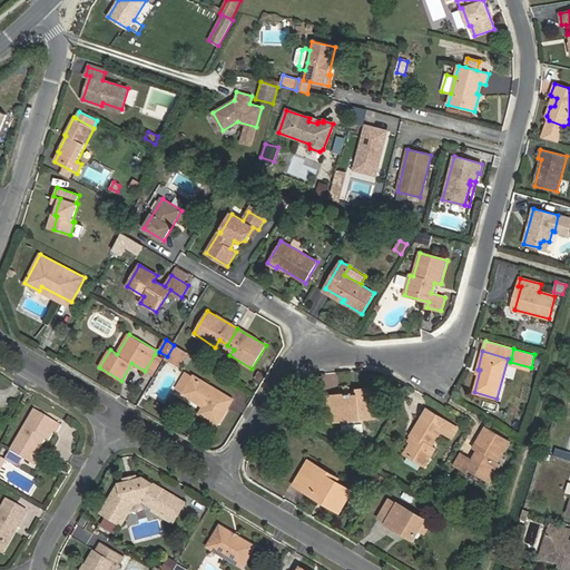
[(151,375),(161,359),(155,354),(145,371),(151,375)]
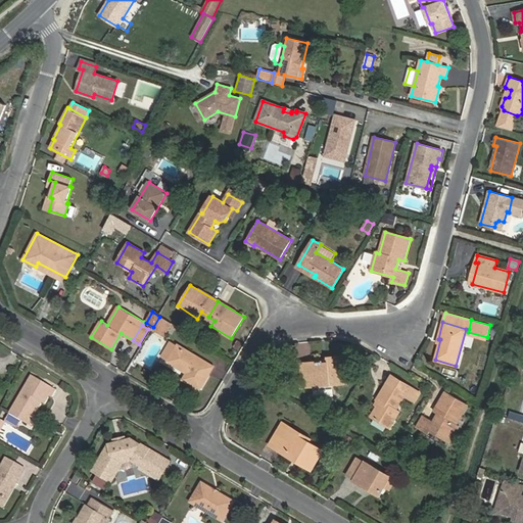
[(168,362),(187,373),(183,379),(200,389),(214,367),(178,344),(168,362)]
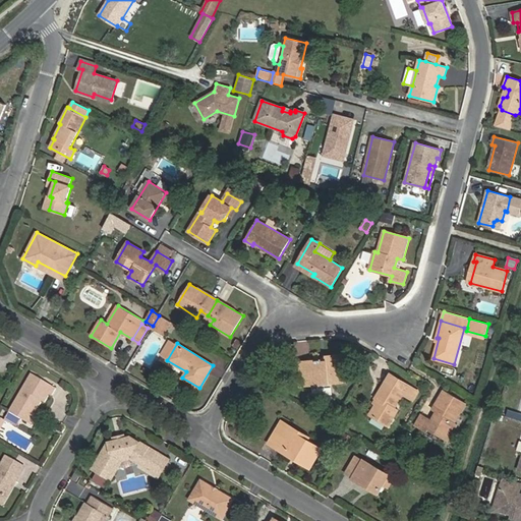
[(322,360),(300,362),(302,386),(345,382),(343,355),(326,356),(326,361),(322,362),(322,360)]
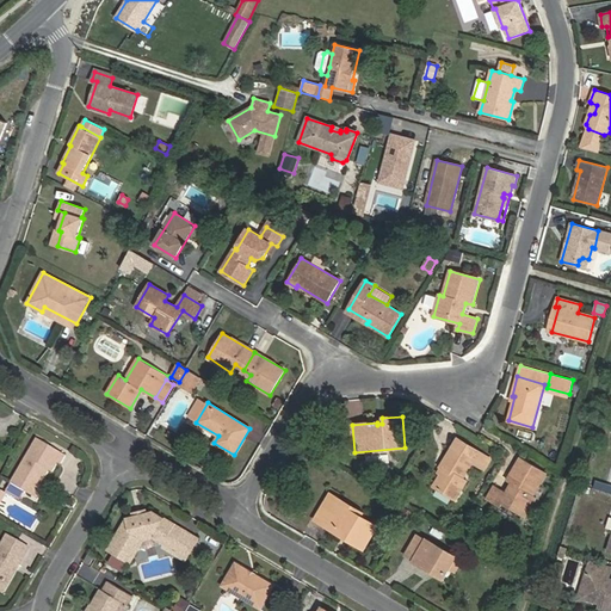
[(11,482),(35,497),(50,470),(54,473),(59,463),(62,464),(67,456),(37,438),(11,482)]
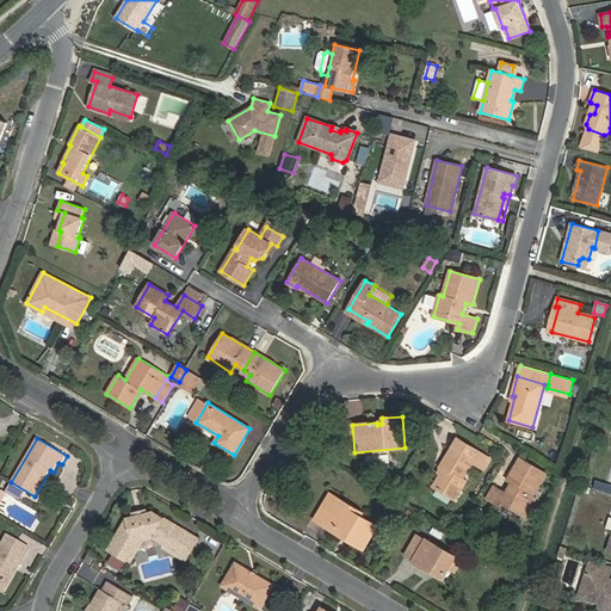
[(440,467),(444,469),(433,486),(456,499),(467,481),(463,479),(473,462),(483,469),(491,458),(457,438),(440,467)]
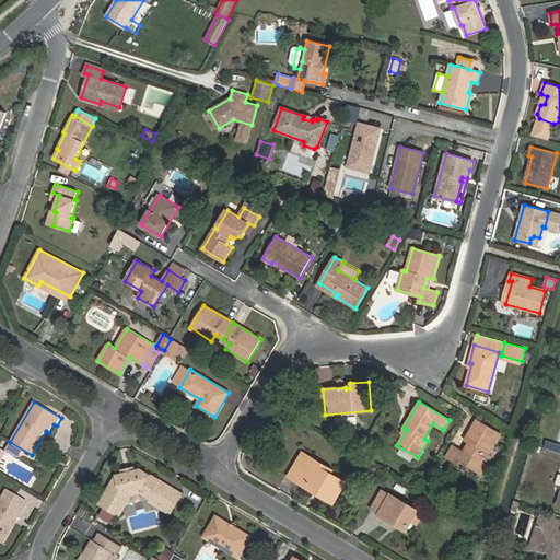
[(477,419),(465,441),(469,443),(465,451),(454,444),(446,457),(457,465),(459,462),(481,474),(492,456),(489,454),(501,433),(477,419)]
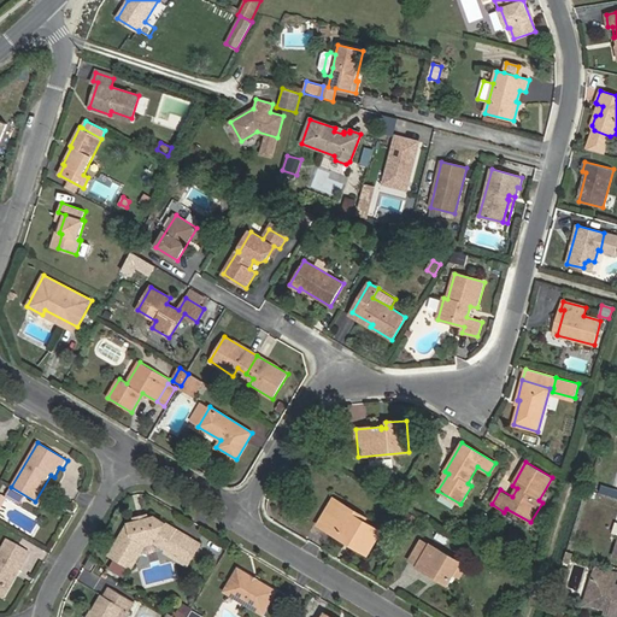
[(385,492),(393,497),(399,488),(389,483),(385,492)]
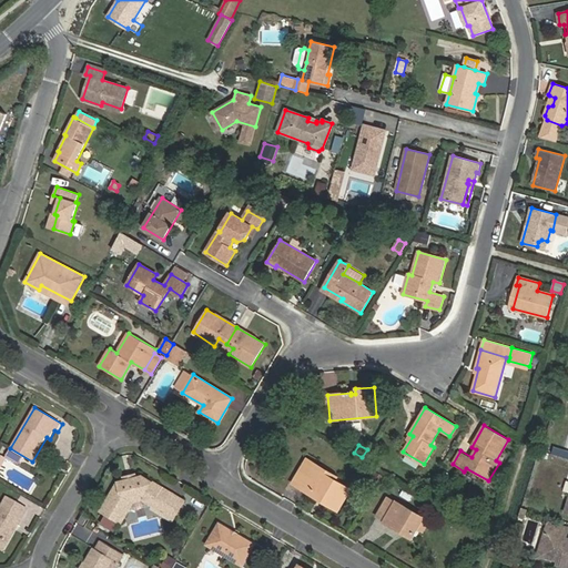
[(352,489),(305,462),(293,483),(318,498),(321,495),(331,500),(328,504),(338,510),(352,489)]
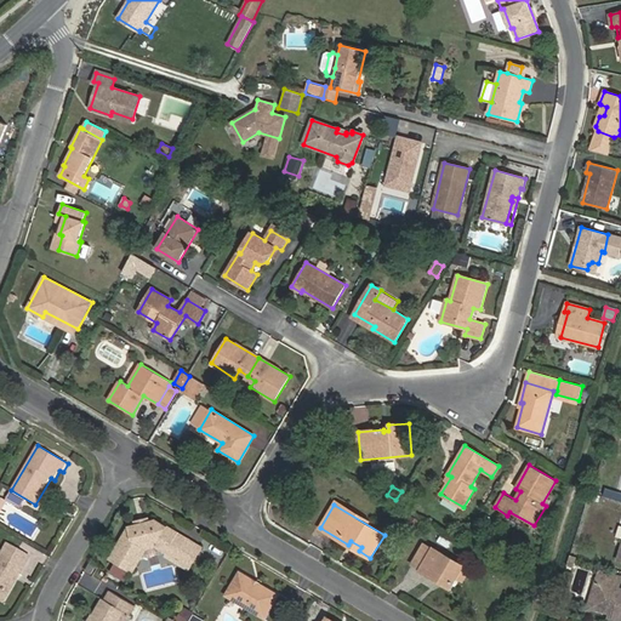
[(130,527),(110,559),(132,573),(147,547),(147,548),(155,546),(167,553),(178,534),(157,520),(152,522),(149,525),(138,528),(135,525),(130,527)]
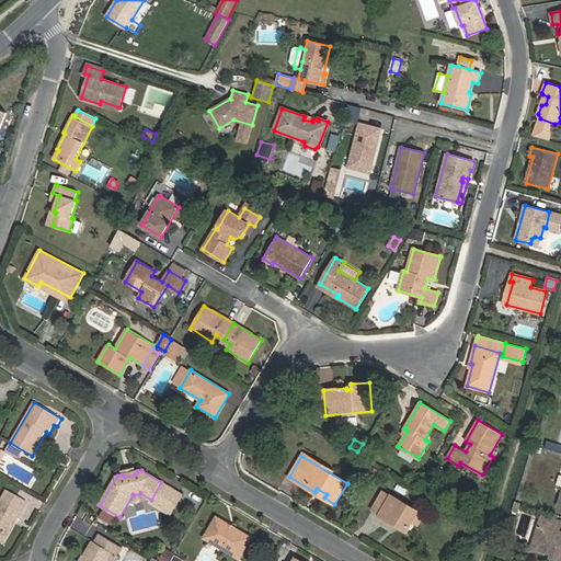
[(409,489),(392,479),(389,484),(405,494),(409,489)]
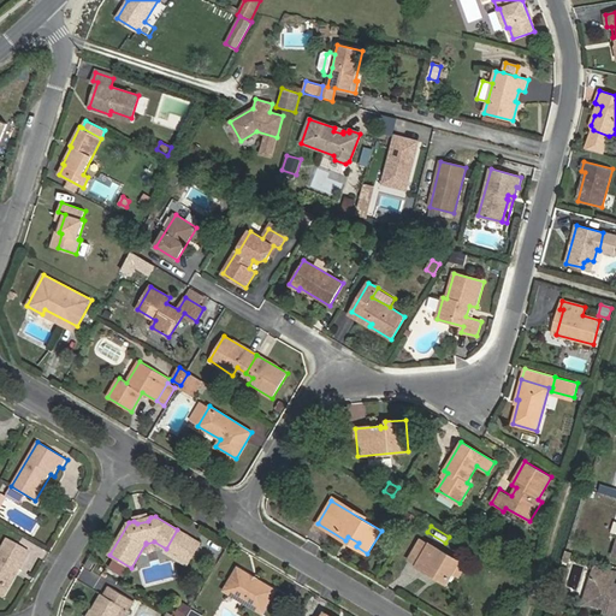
[(185,534),(177,529),(166,549),(175,554),(185,534)]
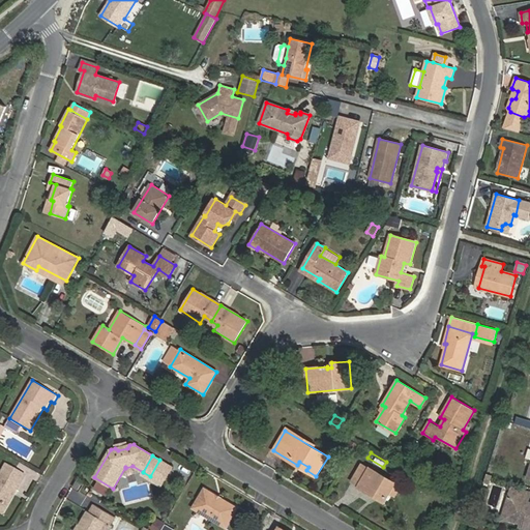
[(150,476),(162,482),(171,467),(159,460),(150,476)]
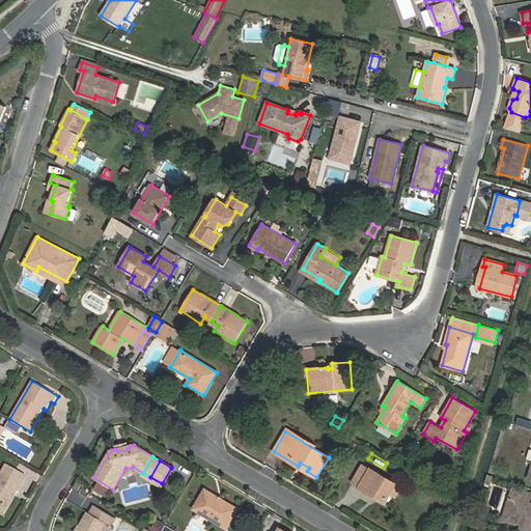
[(353,482),(360,486),(369,471),(370,470),(363,465),(353,482)]
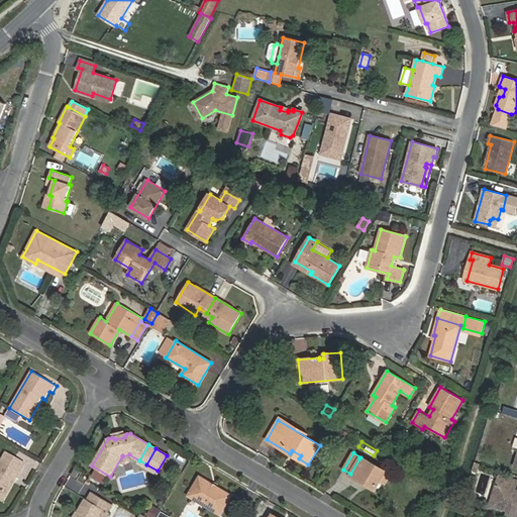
[(14,476),(16,478),(24,463),(6,453),(0,462),(0,490),(4,493),(14,476)]
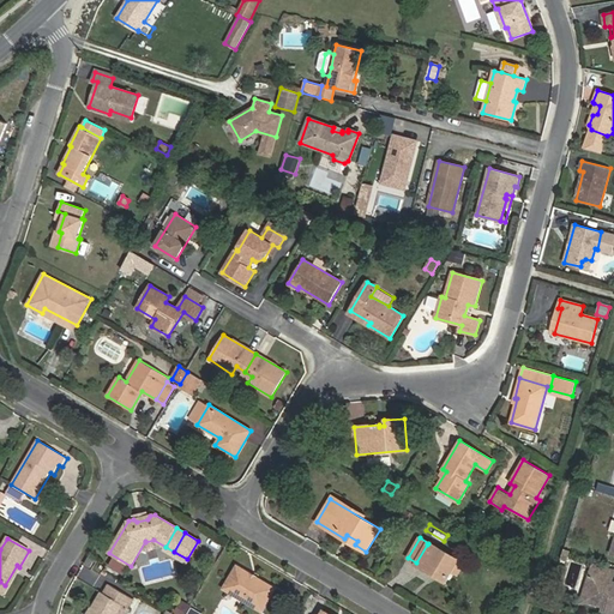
[(416,564),(432,573),(434,571),(440,575),(438,577),(446,582),(451,572),(458,560),(458,559),(428,542),(428,543),(427,545),(416,563),(416,564)]
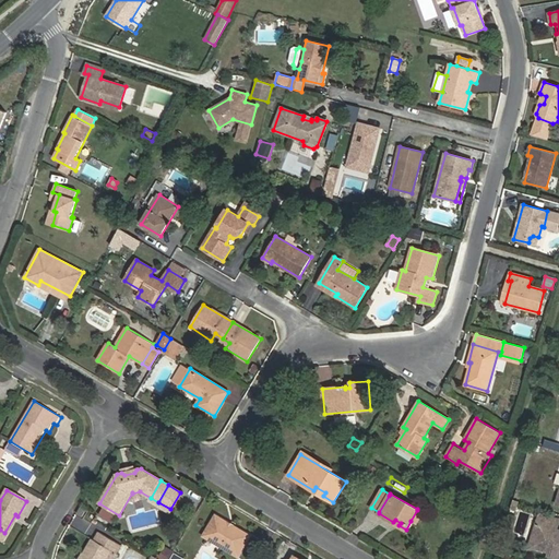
[(76,514),(82,516),(86,509),(82,507),(76,514)]
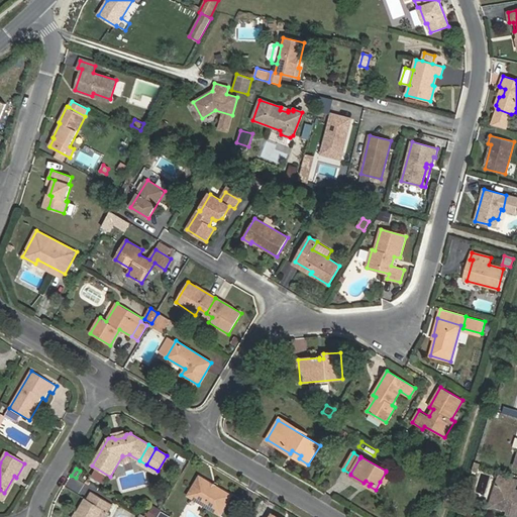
[(391,475),(386,472),(380,482),(385,485),(391,475)]
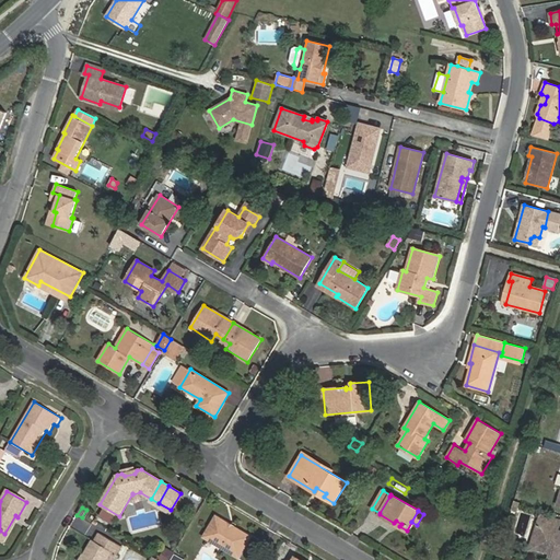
[(559,523),(559,521),(541,515),(538,526),(541,527),(537,540),(543,550),(556,555),(553,559),(559,559),(559,532),(558,531),(559,523)]
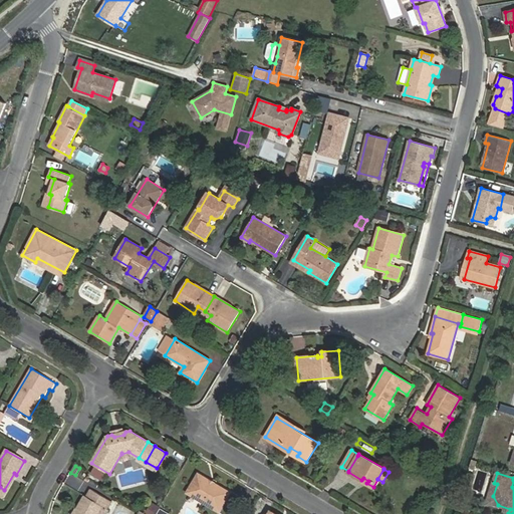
[(199,474),(187,493),(219,512),(231,493),(199,474)]
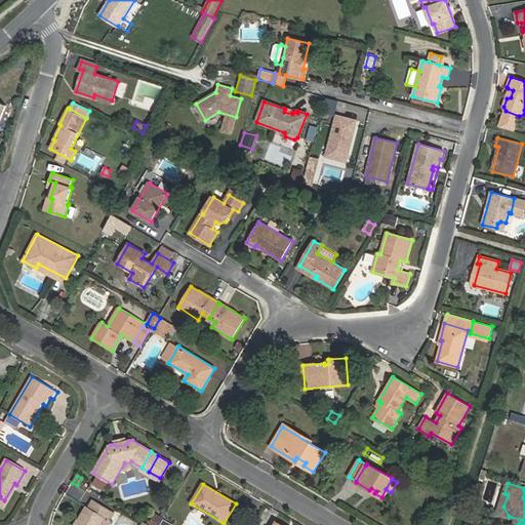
[(114,512),(93,499),(89,508),(87,506),(79,520),(81,521),(78,524),(99,524),(105,517),(110,519),(114,512)]
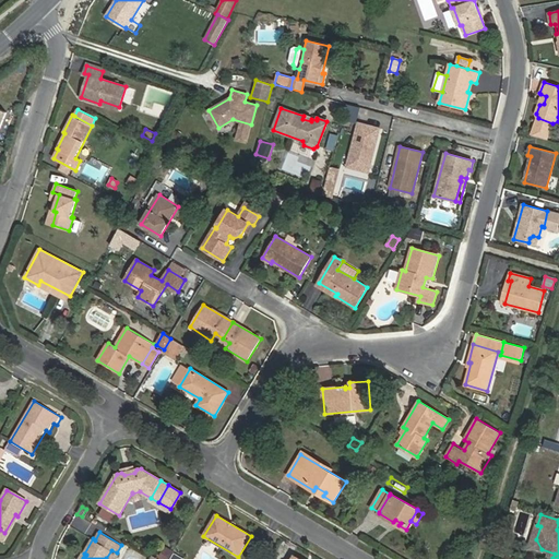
[(245,558),(254,558),(260,550),(252,546),(245,558)]
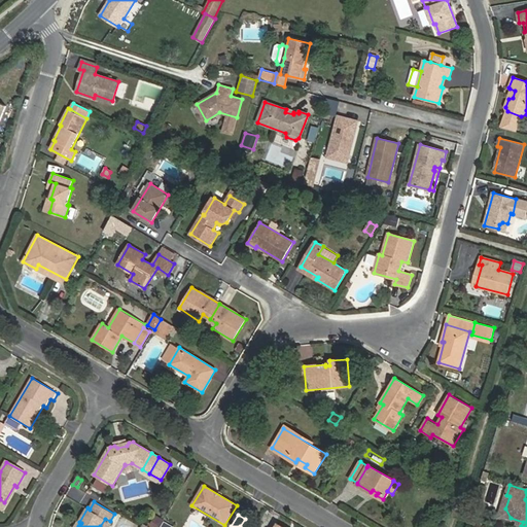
[(156,518),(151,525),(154,526),(157,526),(163,521),(156,518)]
